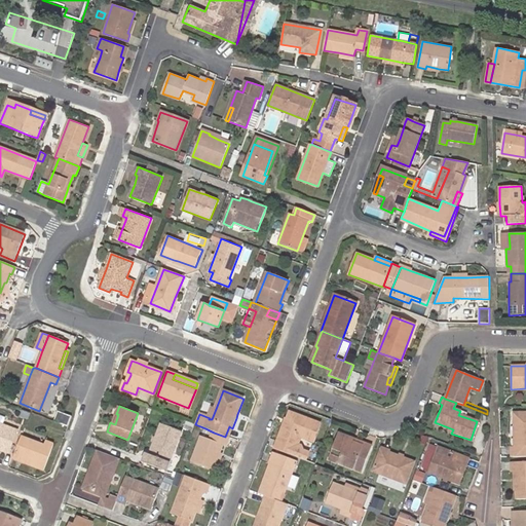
[(68,427),(72,416),(58,411),(52,422),(68,427)]
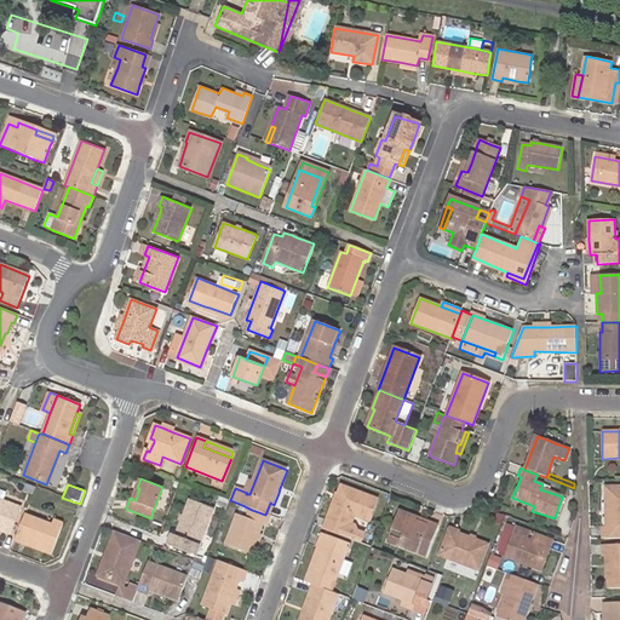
[(602,528),(603,539),(619,538),(619,487),(606,487),(607,509),(608,509),(609,527),(607,527),(602,528)]
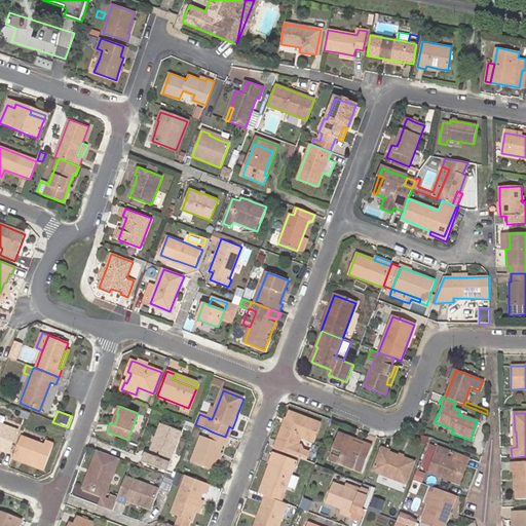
[(286,424),(275,450),(299,458),(302,451),(301,447),(299,446),(298,445),(301,437),(312,442),(320,424),(293,414),(289,425),(286,424)]
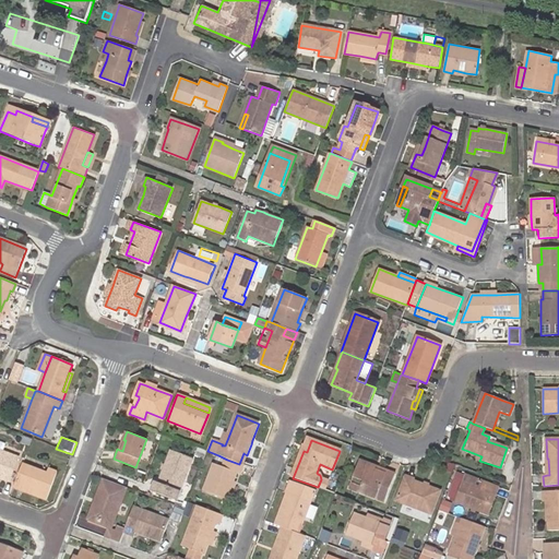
[(304,445),(292,477),(293,478),(304,451),(306,445),(304,445)]
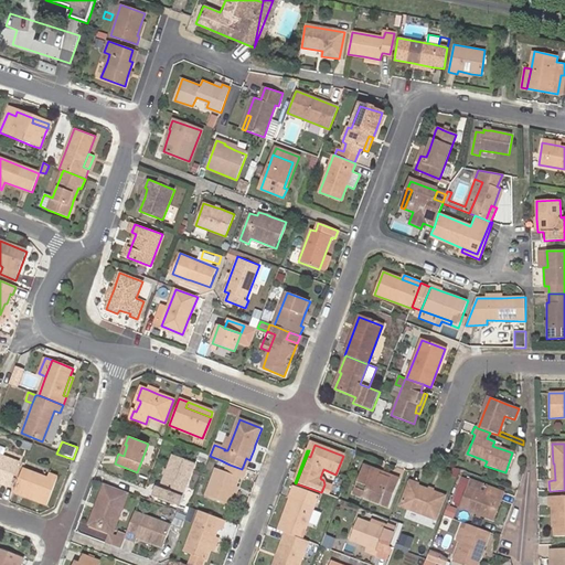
[(0,481),(0,482),(10,486),(19,462),(0,455),(0,481)]
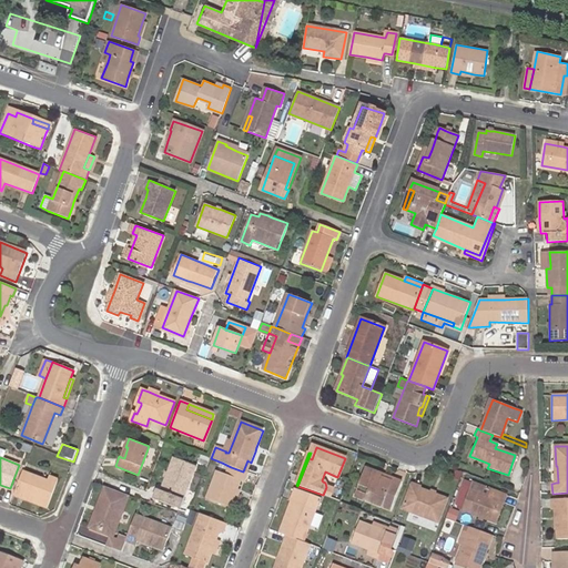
[(162,493),(160,500),(175,507),(179,499),(183,500),(196,466),(175,458),(170,473),(169,477),(162,493)]
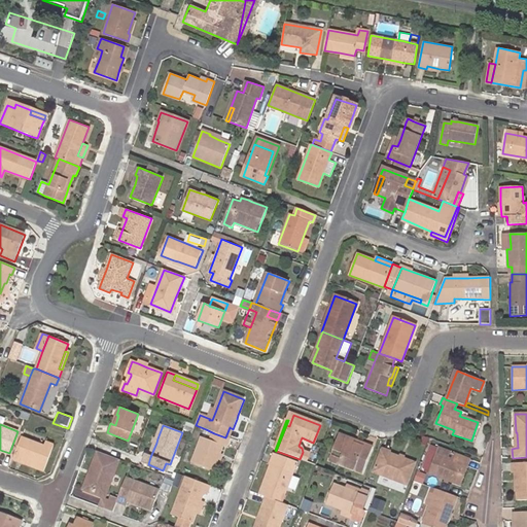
[(226,446),(230,438),(225,437),(214,433),(211,441),(202,436),(192,462),(213,471),(218,460),(220,454),(223,446),(226,447),(226,446)]
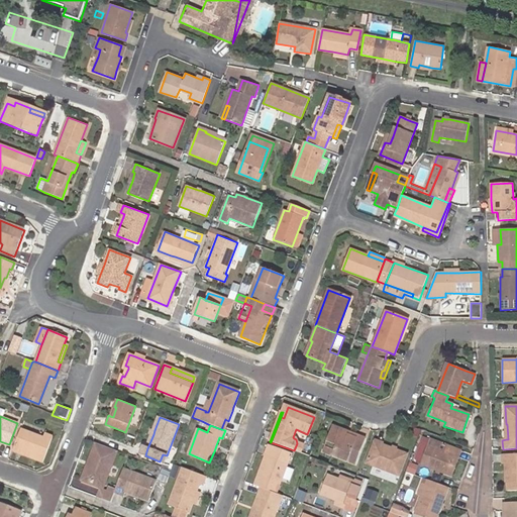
[(346,435),(347,433),(339,430),(331,427),(330,432),(321,453),(354,466),(364,439),(356,436),(355,439),(352,437),(346,435)]
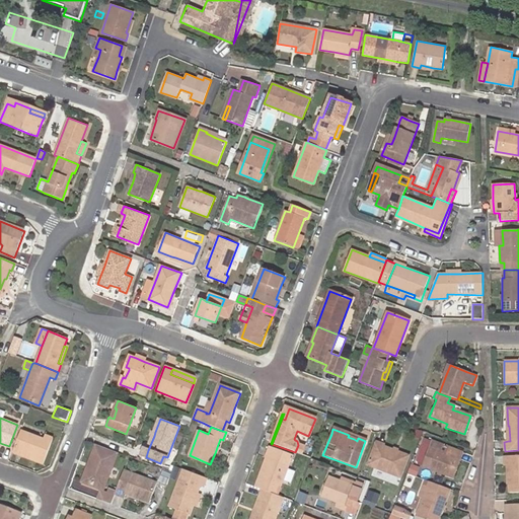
[(19,435),(13,452),(43,463),(51,443),(43,440),(42,444),(19,435)]
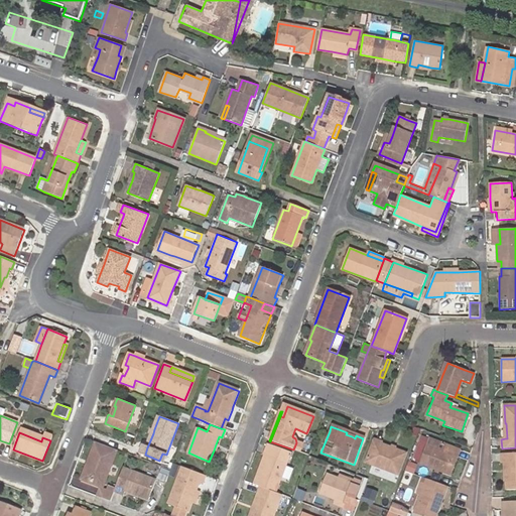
[(96,441),(94,441),(80,480),(103,489),(105,485),(85,477),(91,464),(88,463),(96,441)]
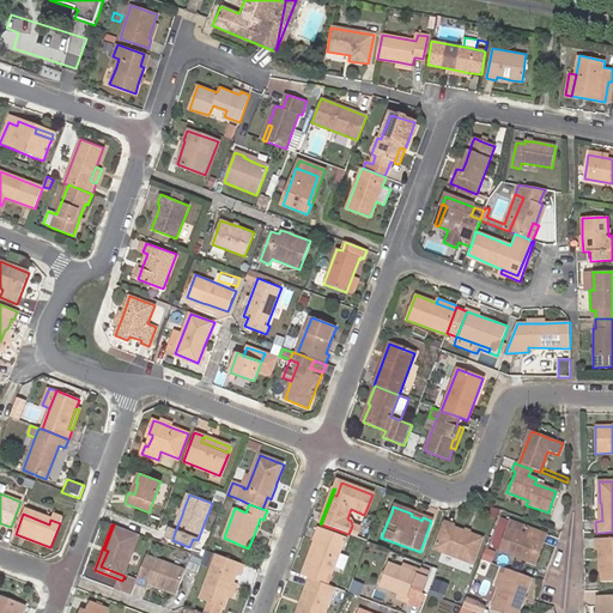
[(125,576),(140,535),(114,525),(104,550),(108,551),(101,566),(125,576)]
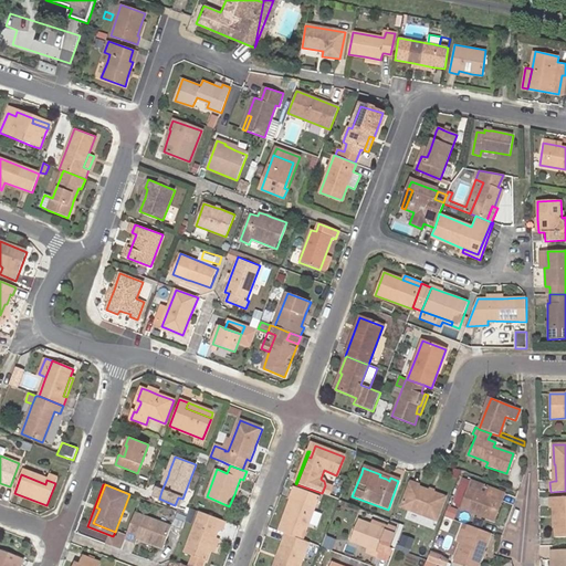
[(400,507),(436,521),(443,498),(409,484),(400,507)]
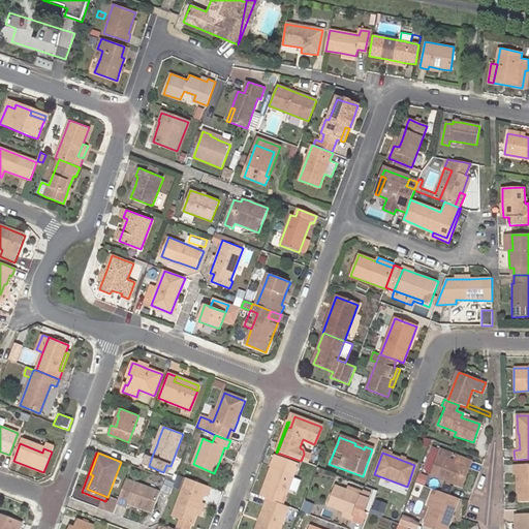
[(301,461),(307,464),(310,456),(304,454),(301,461)]
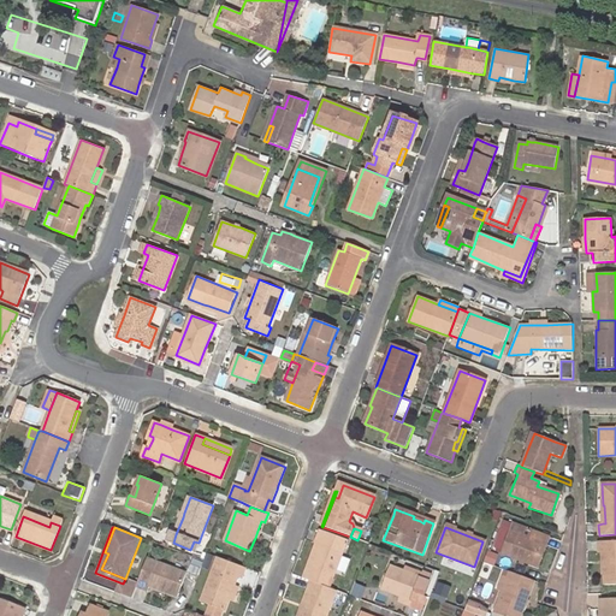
[(542,544),(546,545),(549,538),(532,531),(529,538),(509,531),(509,532),(501,554),(533,566),(534,566),(542,544)]
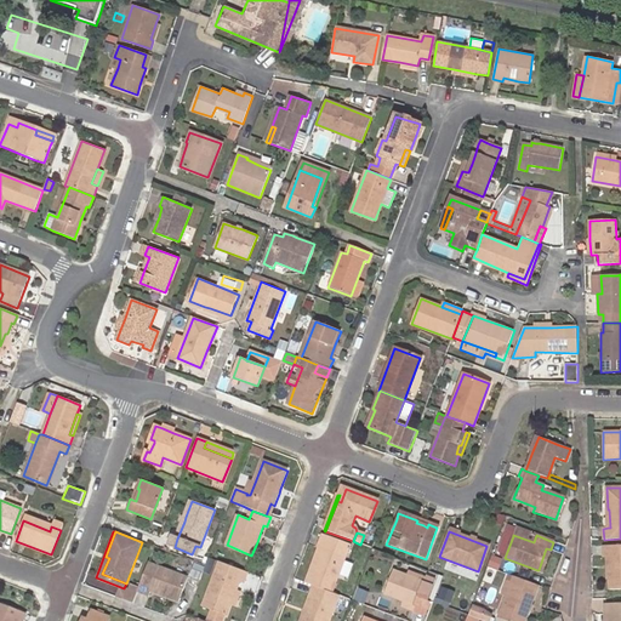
[(204,545),(210,547),(214,540),(206,536),(204,545)]
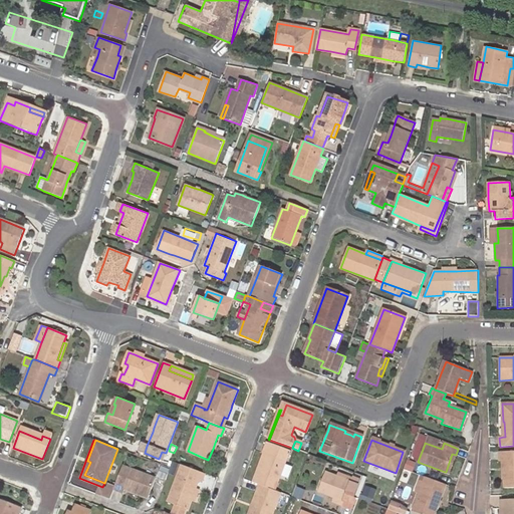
[(503,461),(503,478),(503,488),(513,487),(513,451),(498,453),(499,461),(500,461),(503,461)]
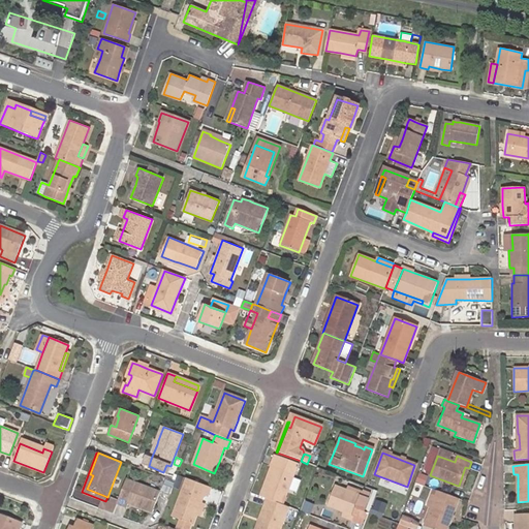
[(267,480),(270,483),(276,468),(272,466),(267,480)]
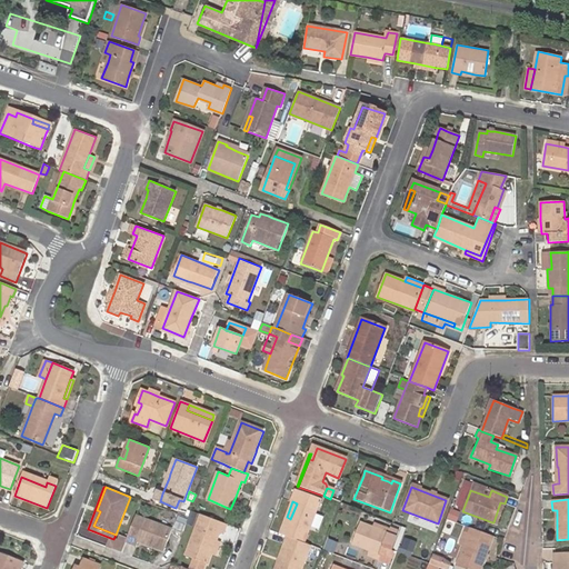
[(497,525),(505,503),(500,502),(493,522),(497,525)]
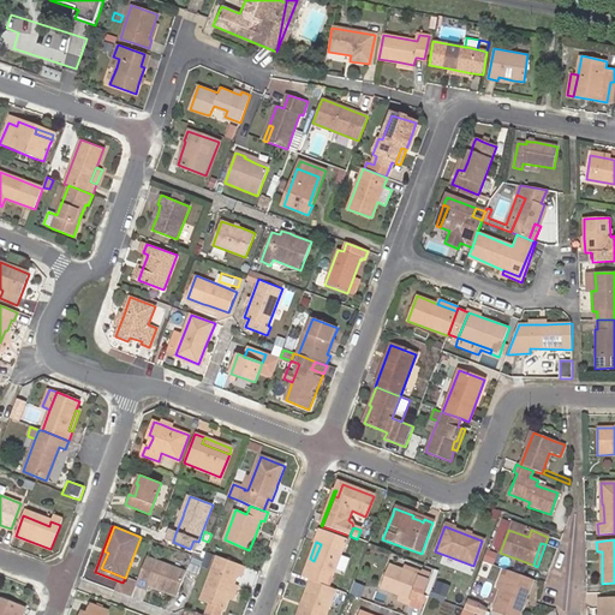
[(314,561),(306,578),(312,580),(328,586),(342,554),(321,544),(314,561)]
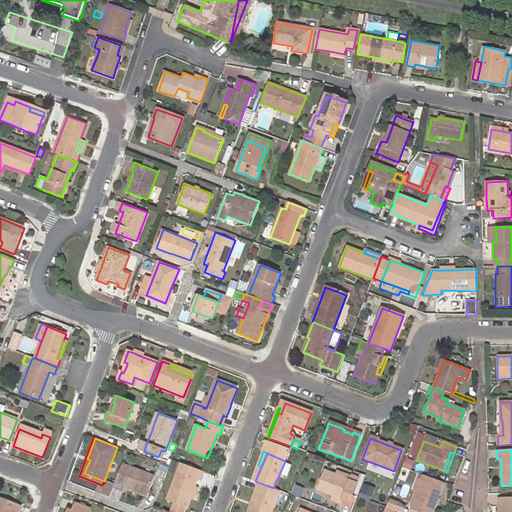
[(169,467),(172,459),(165,456),(162,464),(169,467)]
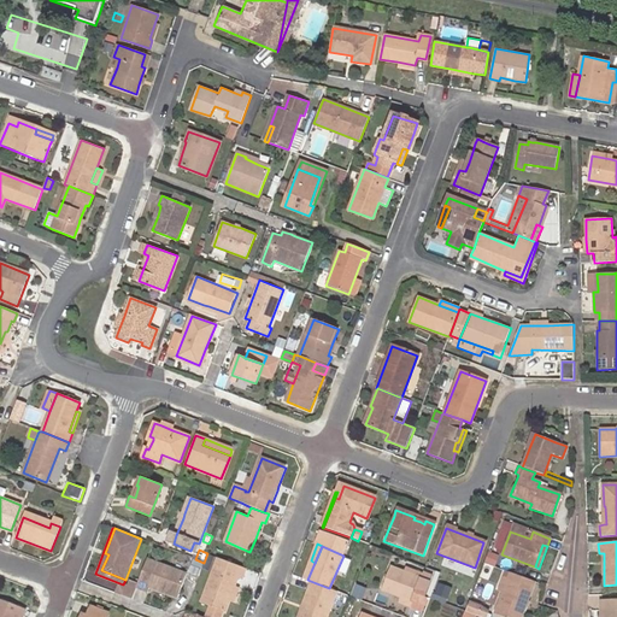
[(242,579),(246,569),(230,563),(221,558),(217,566),(203,603),(215,606),(211,616),(215,616),(219,616),(223,610),(225,611),(230,599),(235,588),(239,577),(242,579)]
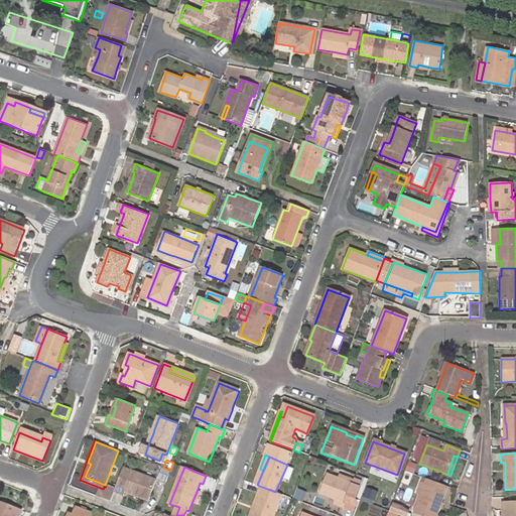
[(156,481),(122,468),(114,491),(124,495),(126,490),(149,498),(156,481)]
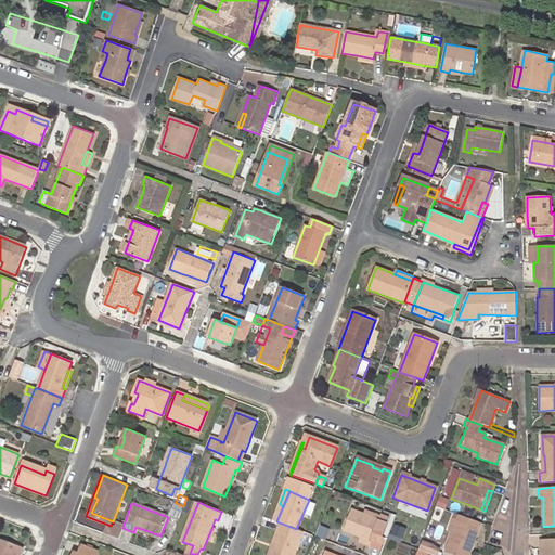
[(358,538),(371,542),(377,544),(381,534),(386,519),(381,516),(378,521),(362,516),(350,511),(343,531),(358,538)]
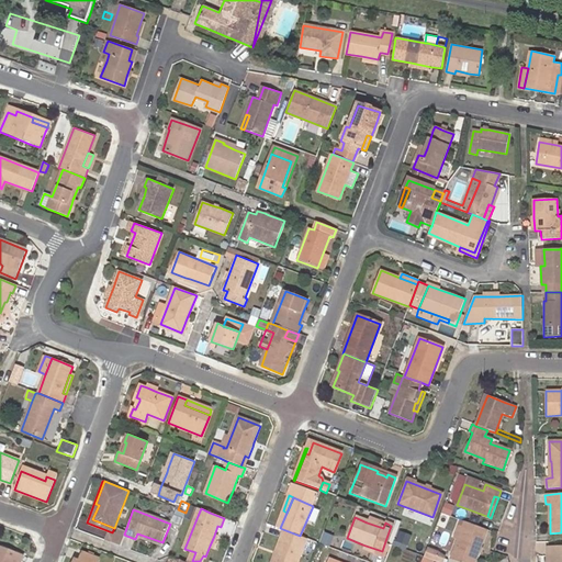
[(383,528),(385,523),(369,517),(367,523),(383,528)]
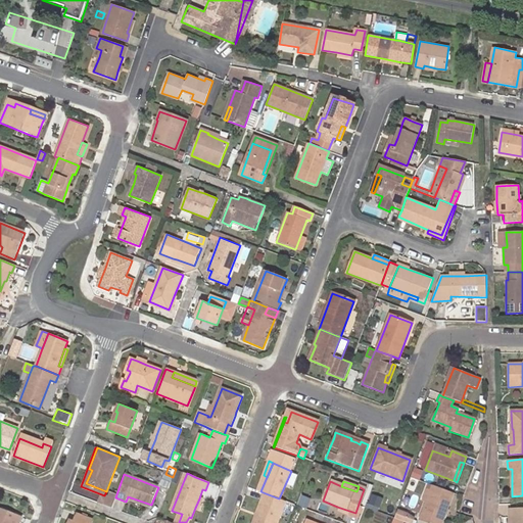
[(446,509),(453,493),(432,485),(431,490),(427,500),(420,519),(430,522),(441,522),(445,514),(446,509)]
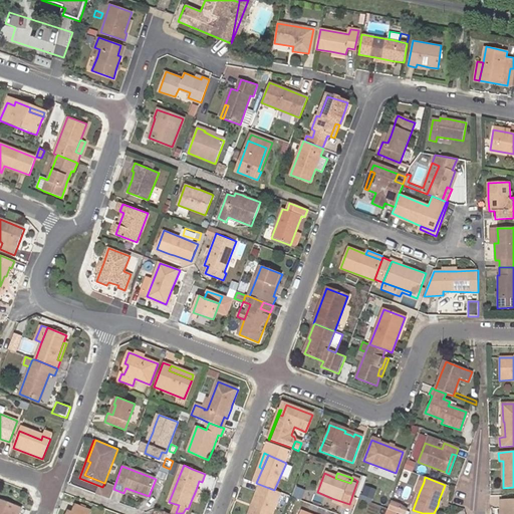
[(274,490),(261,485),(253,506),(255,506),(251,513),(272,513),(281,493),(274,490)]
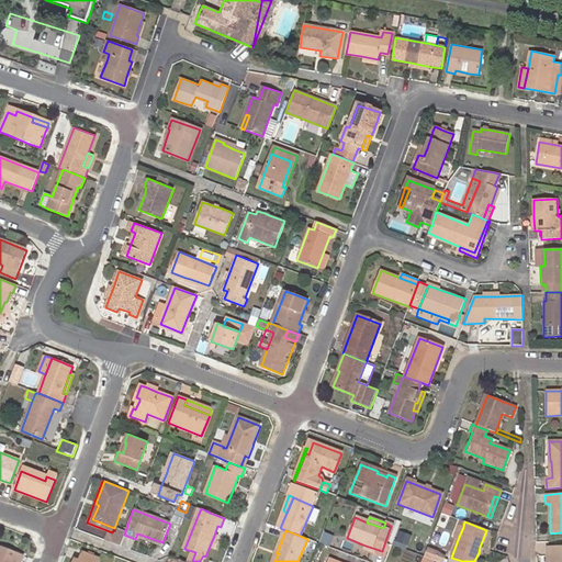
[(382,551),(375,549),(362,544),(362,547),(384,555),(389,543),(385,541),(382,551)]
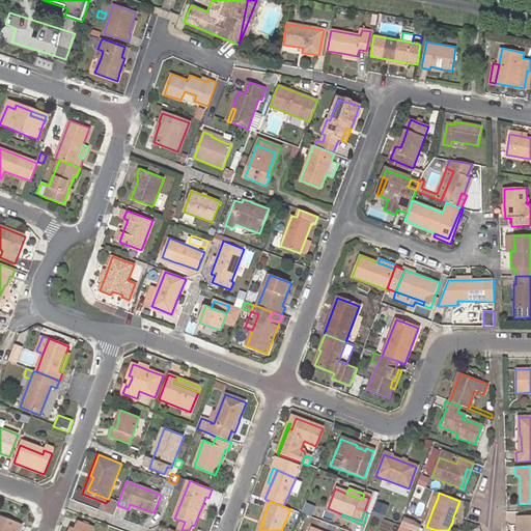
[(0,530),(19,530),(21,524),(0,515),(0,530)]
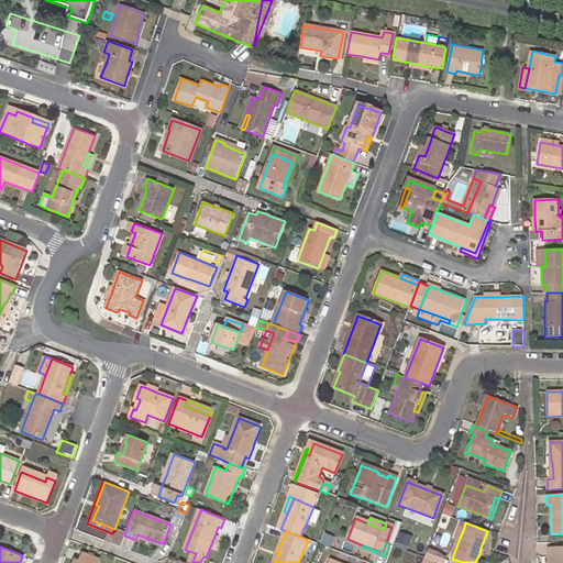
[(551,556),(551,562),(562,562),(562,548),(549,549),(549,556),(551,556)]
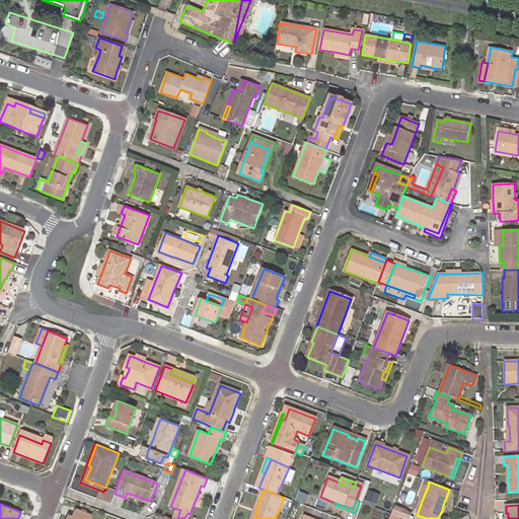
[(393,506),(390,514),(403,518),(406,518),(409,515),(401,513),(402,509),(393,506)]
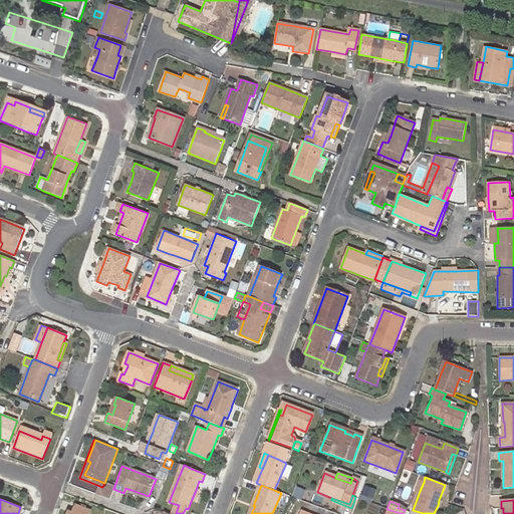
[(89,513),(90,511),(85,509),(81,507),(75,505),(72,512),(68,510),(66,513),(89,513)]
